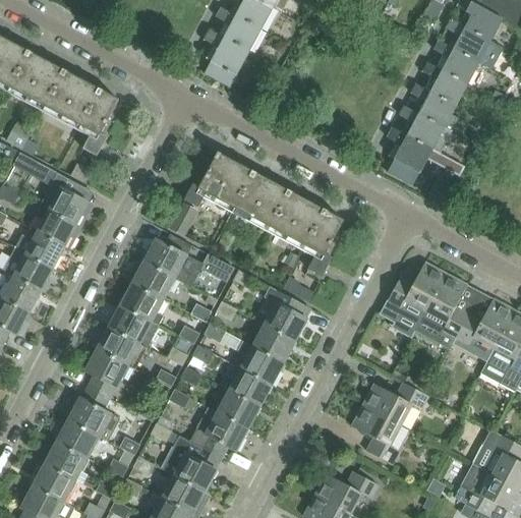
[(236,0),(241,3),(235,14),(261,29),(273,7),(259,0),(236,0)]
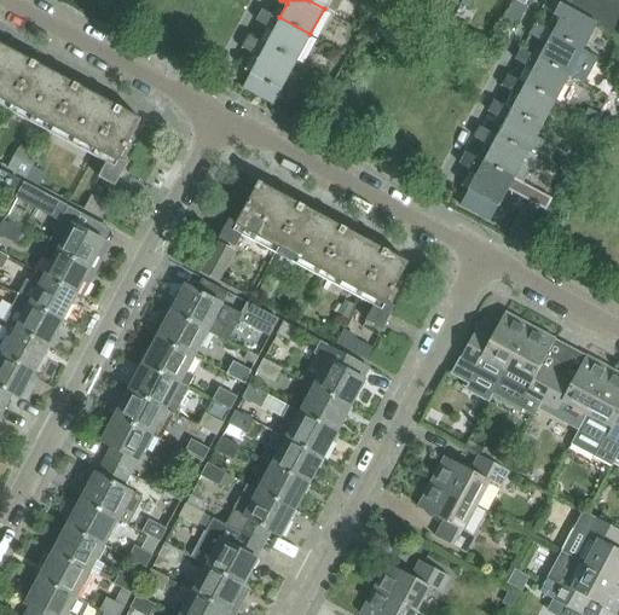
[(515,0),(504,19),(516,27),(527,5),(519,0),(515,0)]
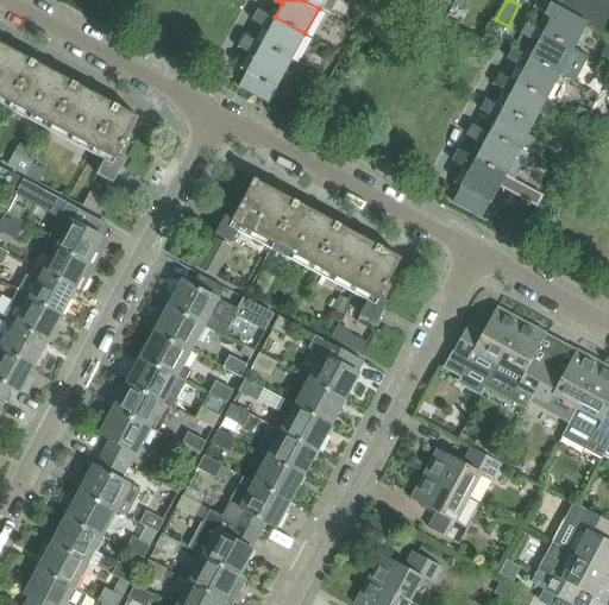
[(550,17),(542,30),(573,46),(586,21),(573,14),(559,6),(560,6),(559,5),(550,0),(538,0),(534,6),(550,17)]
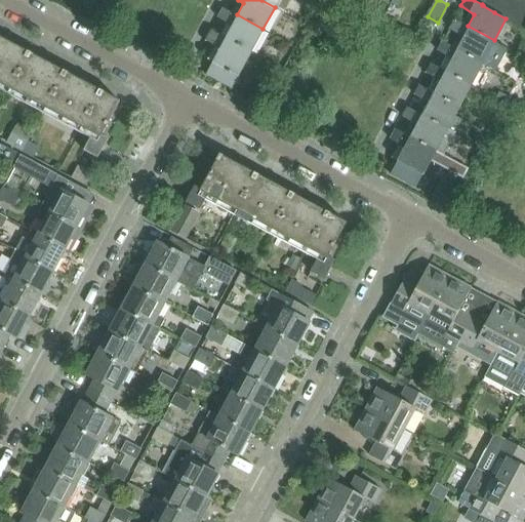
[(484,0),(482,4),(483,5),(482,5),(494,12),(500,0),(484,0)]
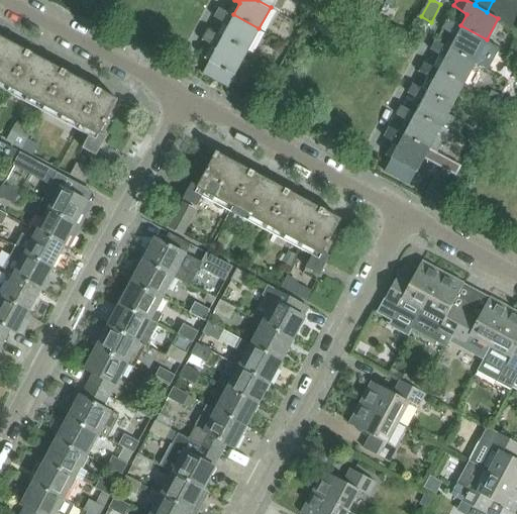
[(493,0),(487,12),(498,18),(507,0),(493,0)]
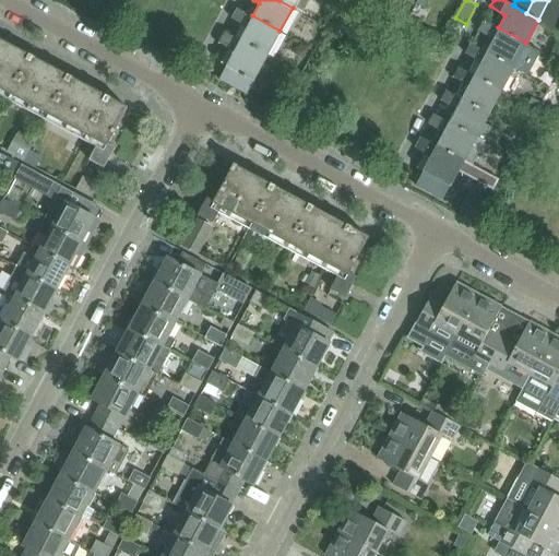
[(548,0),(538,20),(549,25),(558,7),(558,0),(548,0)]
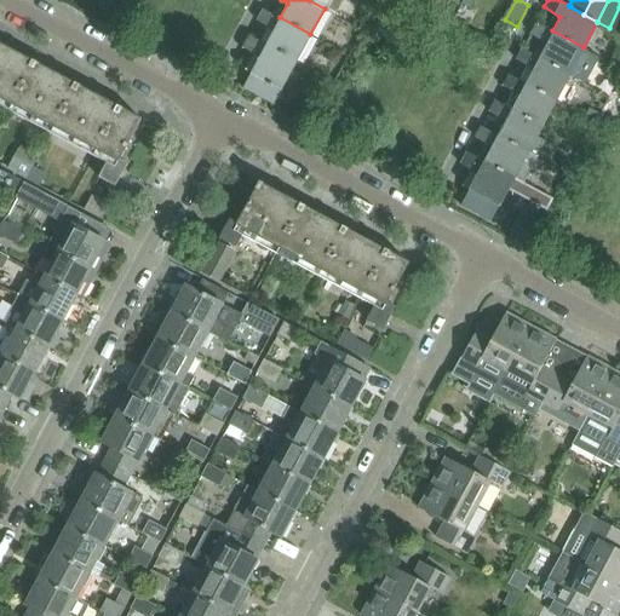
[(619,7),(609,28),(619,33),(619,7)]
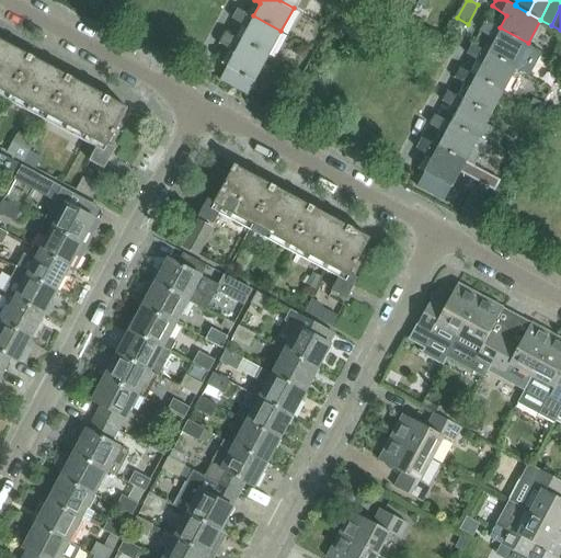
[(247,27),(241,40),(268,54),(281,31),(253,15),(238,8),(232,18),(247,27)]
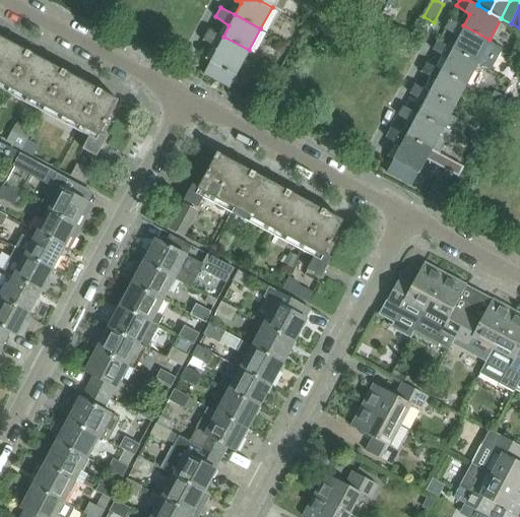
[(490,40),(463,25),(449,18),(444,27),(458,37),(452,48),(477,61),(490,40)]
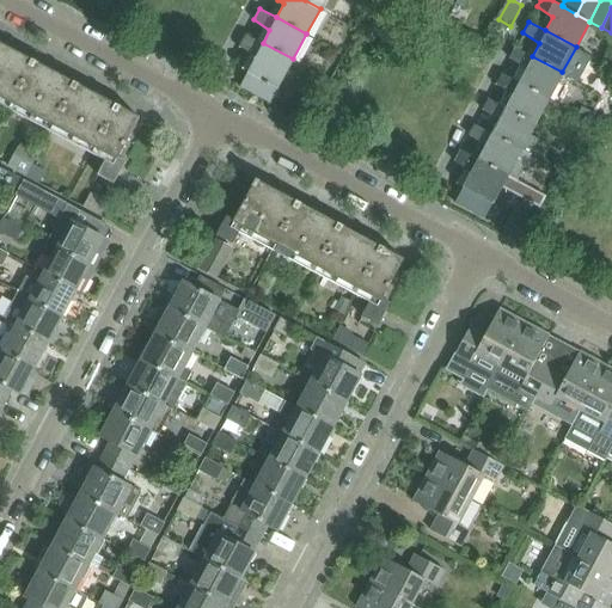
[(293,59),(263,43),(245,34),(240,44),(256,55),(248,71),(277,86),(293,59)]
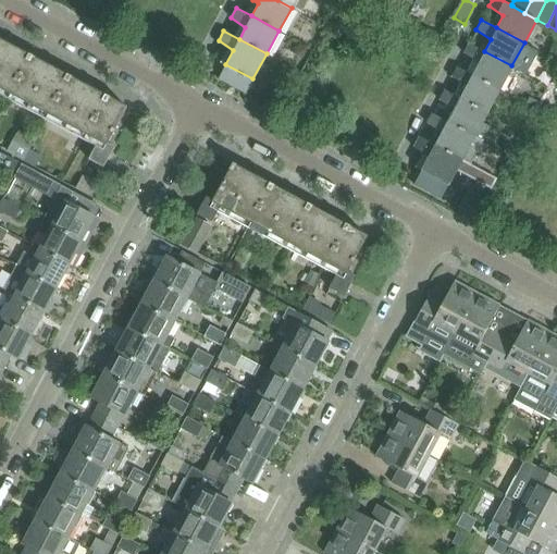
[(107,142),(127,105),(0,36),(0,84),(99,137),(89,158),(103,165),(113,145),(107,142)]
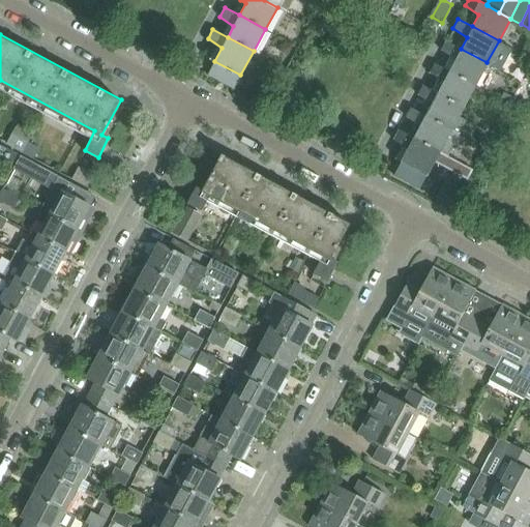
[(448,70),(475,84),(487,62),(461,49),(446,40),(441,50),(454,59),(448,70)]
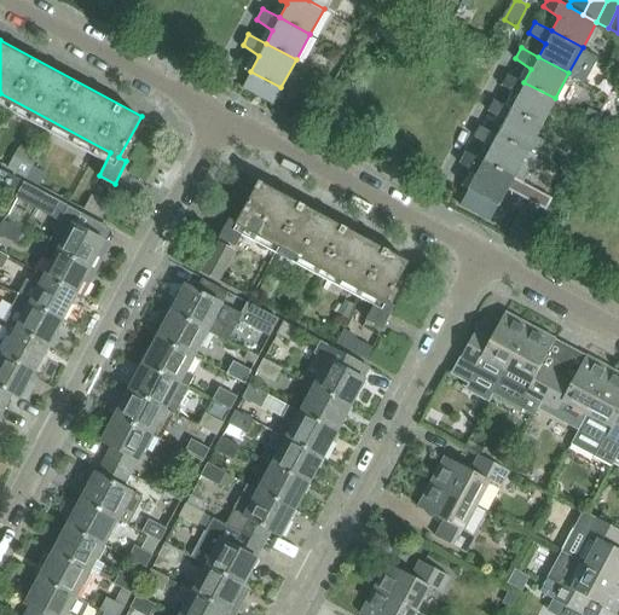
[(555,98),(524,82),(507,73),(501,83),(518,94),(510,108),(541,125),(555,98)]
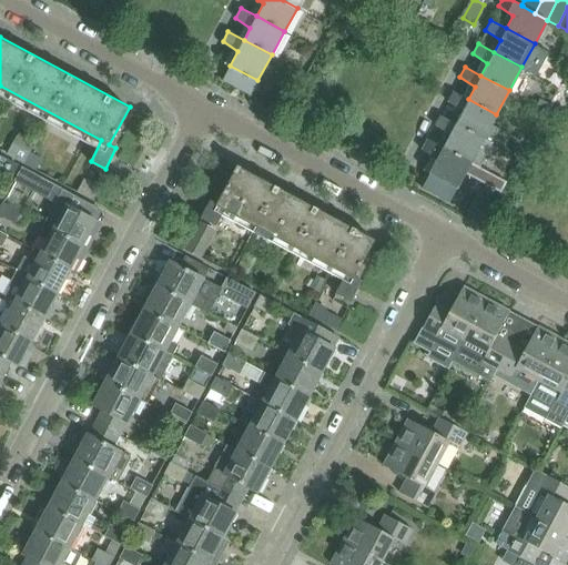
[(462,110),(455,122),(484,138),(496,114),(468,99),(453,91),(447,101),(462,110)]
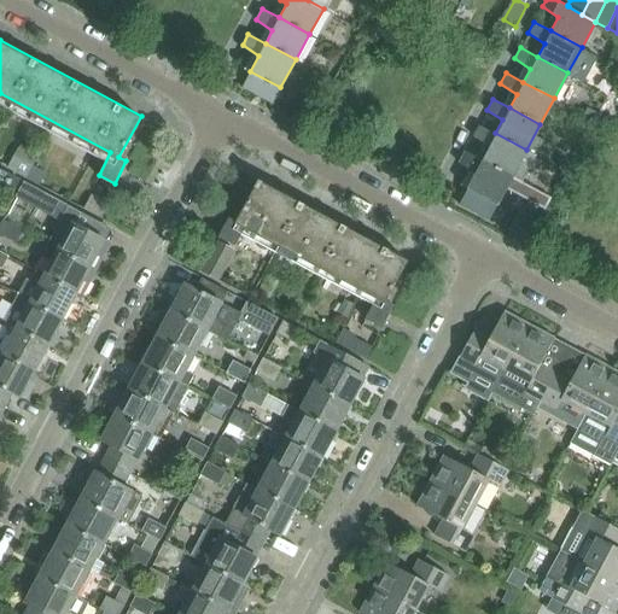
[(489,146),(482,159),(512,175),(526,150),(495,133),(478,124),(473,135),(489,146)]
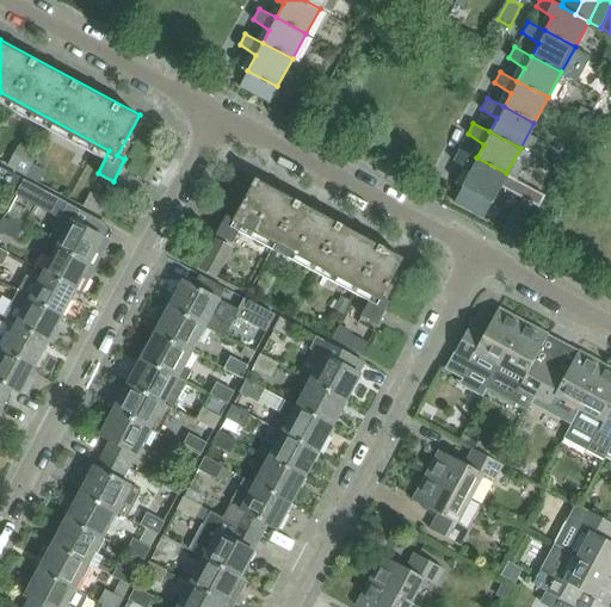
[(506,173),(476,158),(460,148),(454,159),(469,169),(462,185),(492,202),(506,173)]
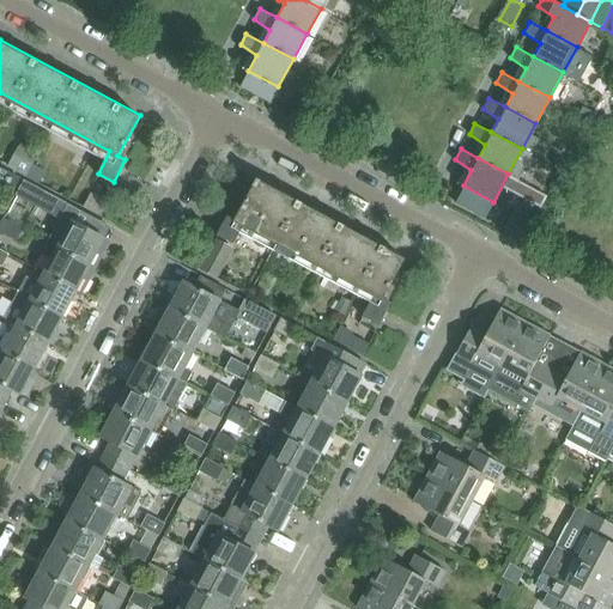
[(12,188),(19,176),(0,165),(0,187),(10,193),(12,188)]
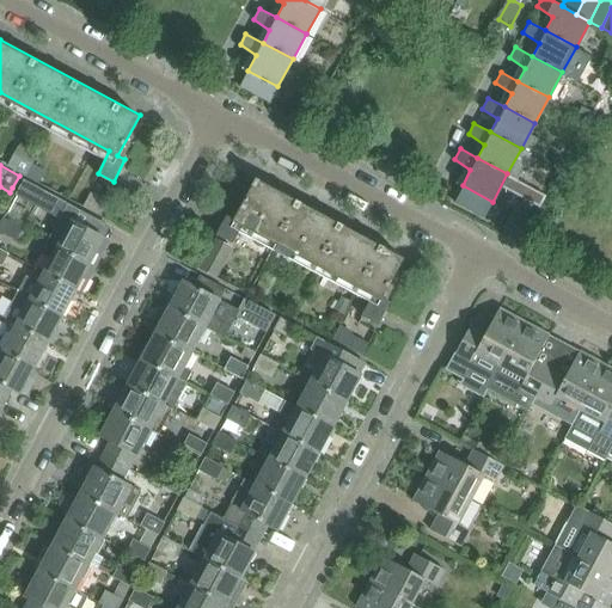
[(24,178),(18,190),(36,201),(43,189),(24,178)]
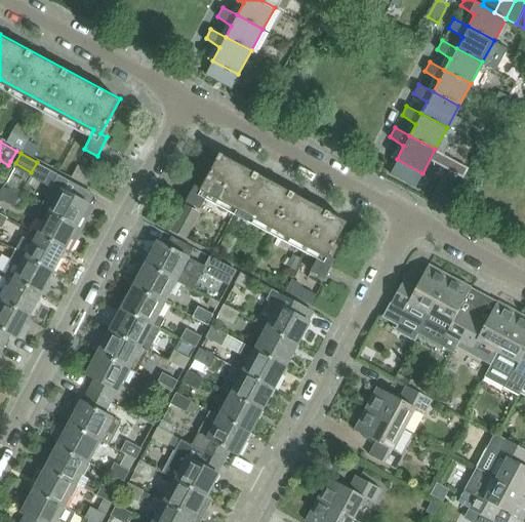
[(199,207),(207,193),(320,253),(311,270),(324,277),(334,258),(328,255),(347,221),(219,153),(201,187),(195,184),(186,200),(199,207)]
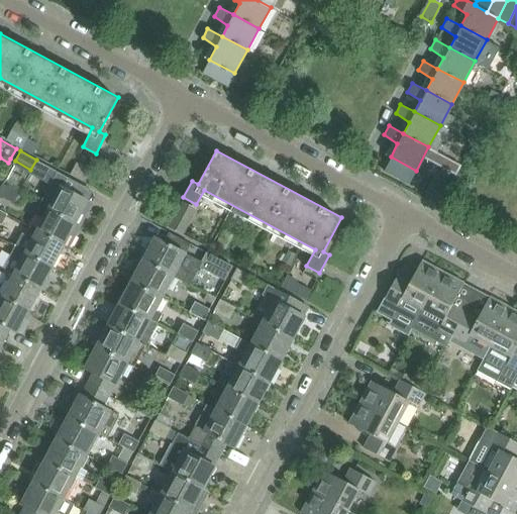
[(40,202),(48,207),(76,221),(81,224),(88,211),(82,208),(87,199),(62,185),(67,176),(36,160),(30,171),(52,182),(40,202)]
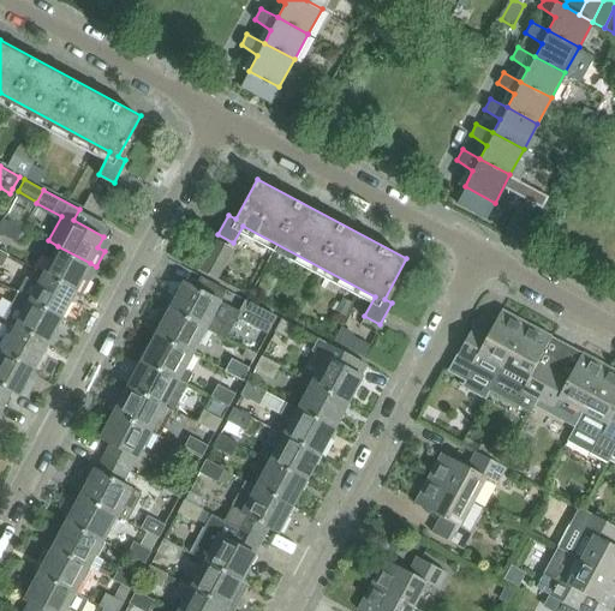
[(4,217),(0,223),(0,229),(17,239),(23,227),(4,217)]
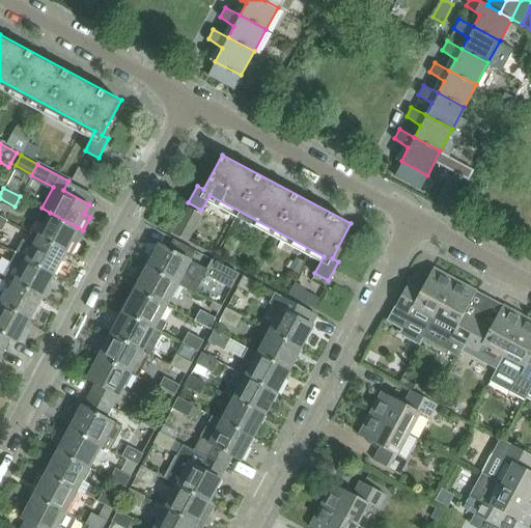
[(38,234),(65,250),(78,227),(50,213),(38,234)]
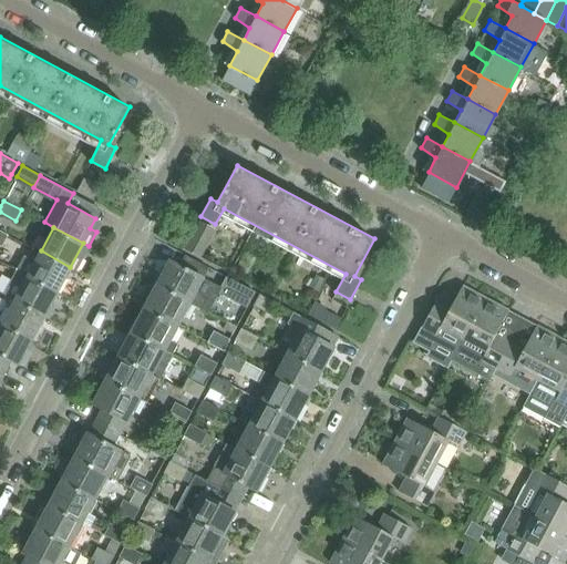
[(41,250),(28,275),(57,290),(70,267),(41,250)]
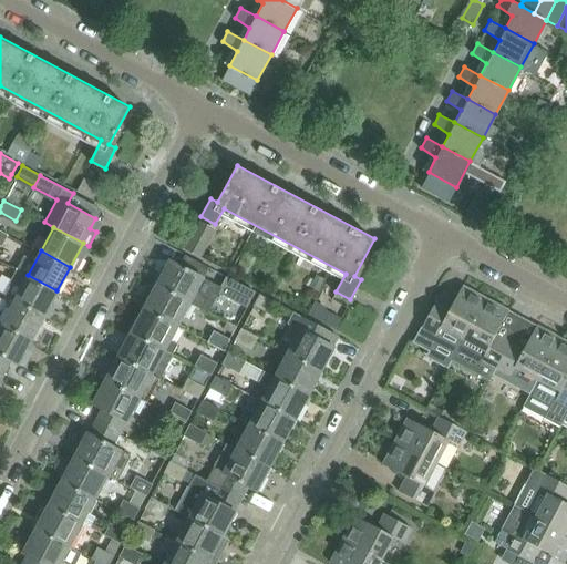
[(169,258),(156,283),(191,300),(204,276),(194,272),(172,259),(169,258)]
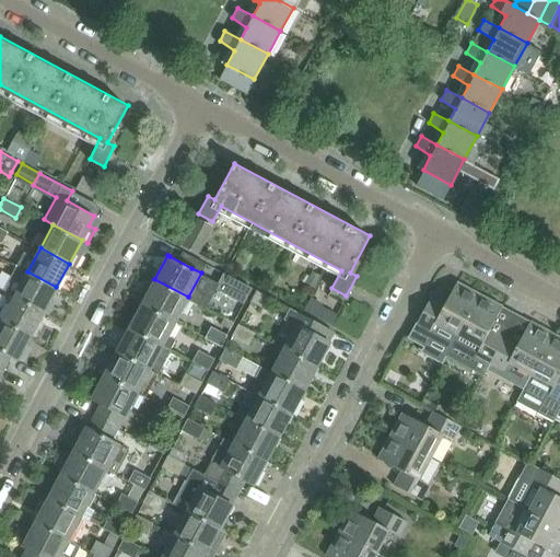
[(27,271),(18,266),(6,290),(15,296),(44,311),(56,287),(27,271)]
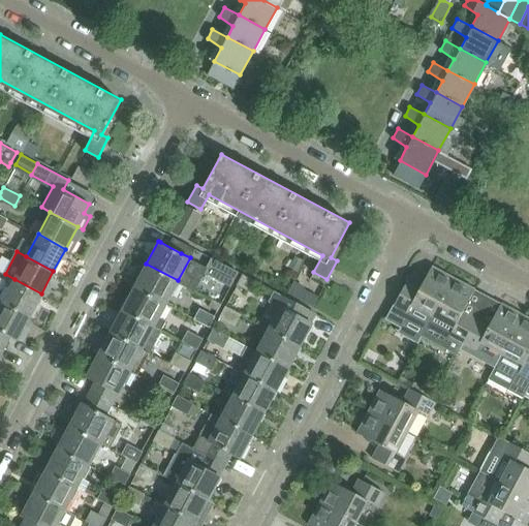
[(204,272),(229,285),(238,272),(211,257),(204,272)]
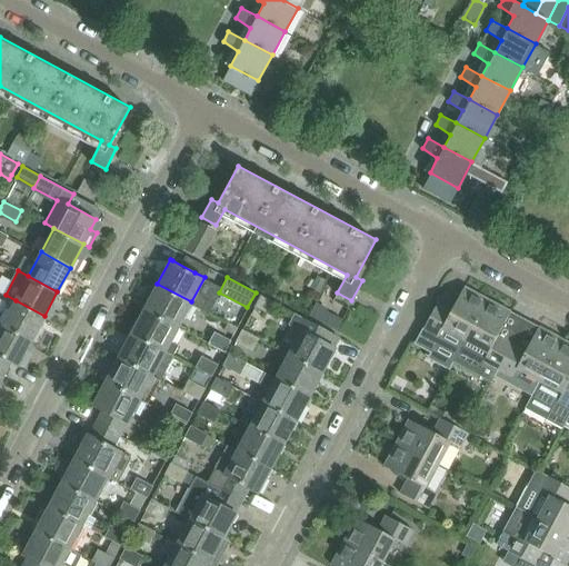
[(145,307),(178,326),(191,301),(157,284),(145,307)]
